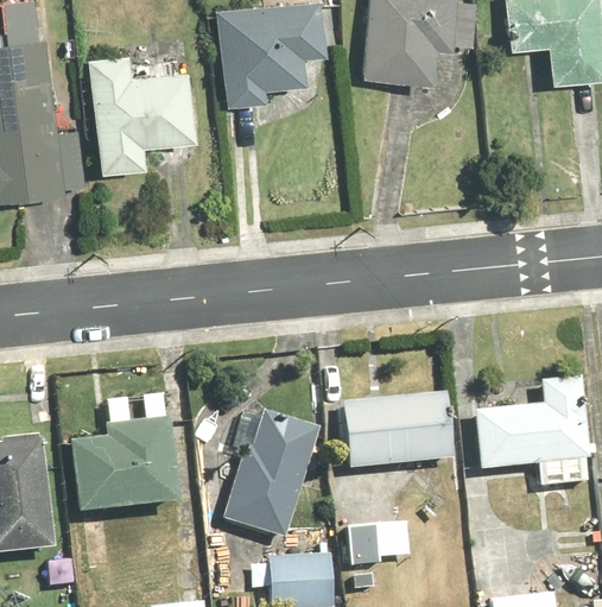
[(0,201),(67,191),(36,0),(25,0),(0,4),(0,201)]
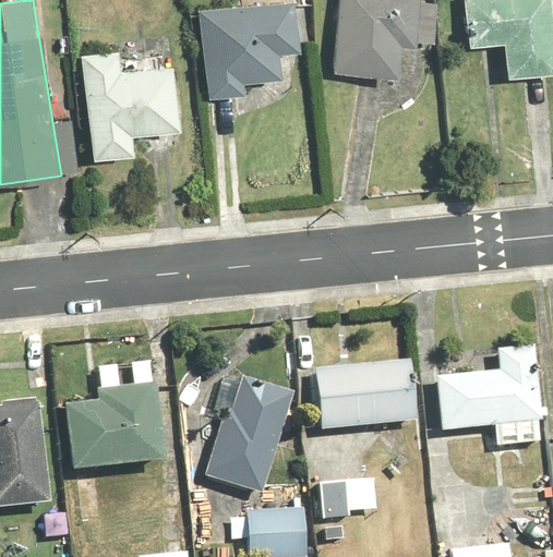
[(337,0),(333,72),(401,74),(403,47),(418,47),(418,43),(434,43),(435,2),(421,1),(421,0),(337,0)]
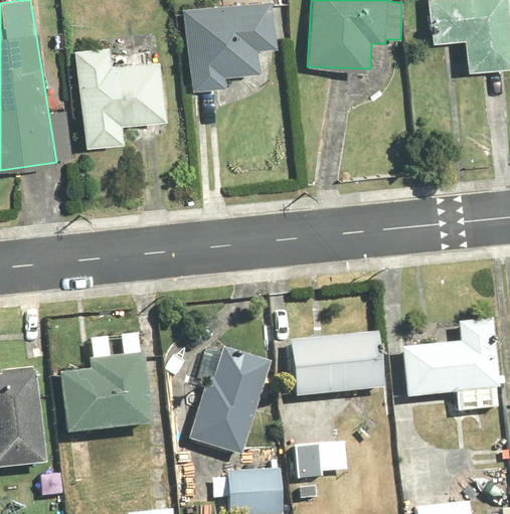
[(417,47),(451,45),(452,78),(496,76),(494,0),(450,0),(416,2),(417,47)]
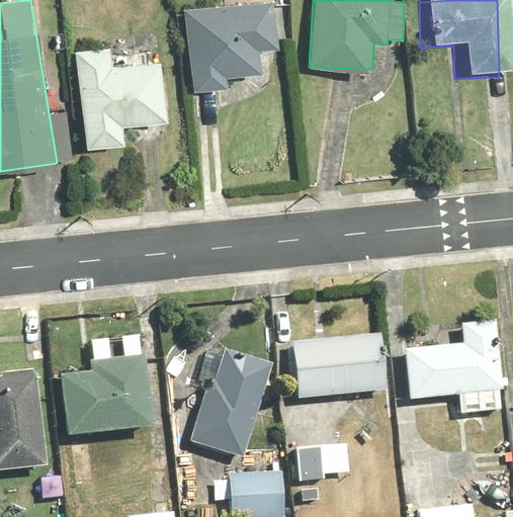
[(274,1),(184,9),(194,89),(226,85),(225,77),(261,72),(258,49),(280,46),(274,1)]
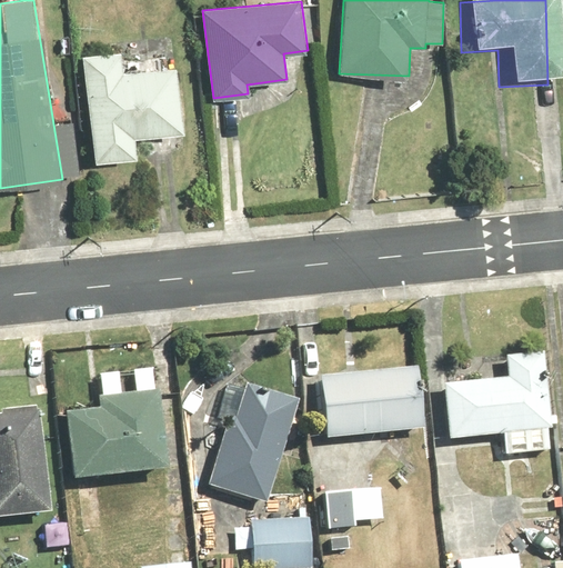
[(121,49),(81,55),(94,161),(138,157),(136,137),(186,131),(178,67),(124,73),(121,49)]
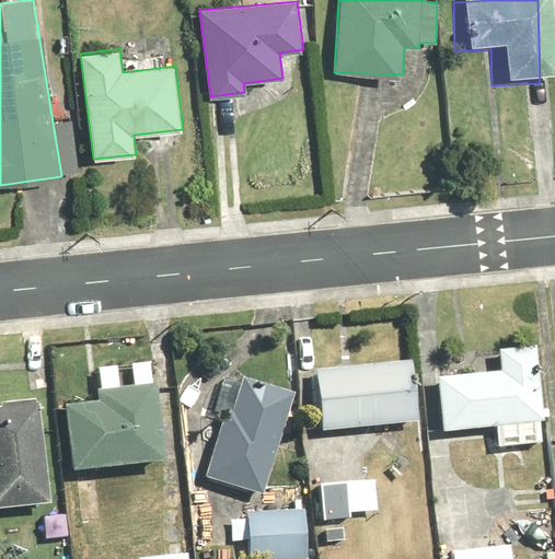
[(428,382),(428,434),(529,434),(529,356),(490,356),(490,381),(428,382)]
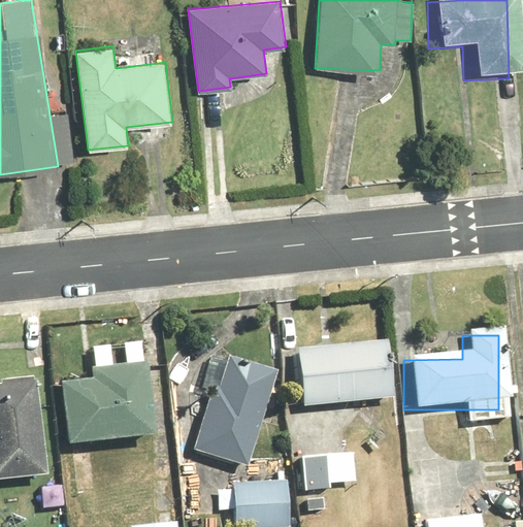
[(58,380),(63,445),(159,435),(152,360),(143,361),(142,341),(82,347),(84,377),(58,380)]
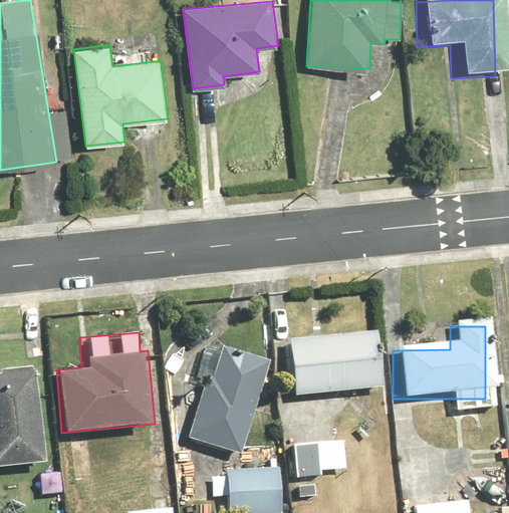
[(291,338),(294,394),(383,388),(379,332),(291,338)]
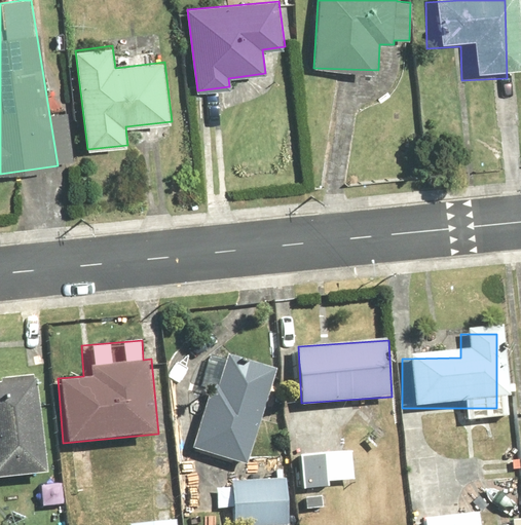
[(191,447),(247,464),(277,370),(222,352),(191,447)]
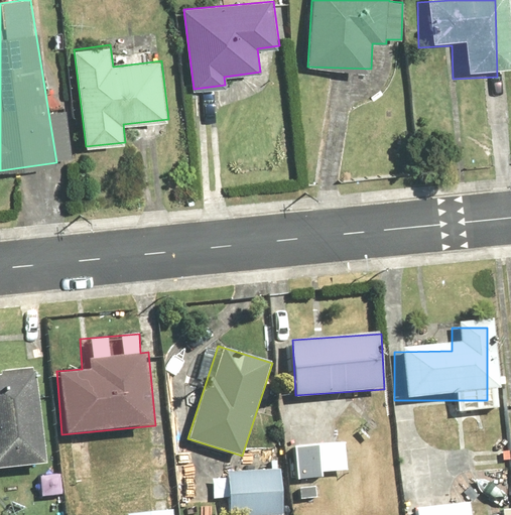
[(36,368),(0,372),(0,468),(48,463),(36,368)]
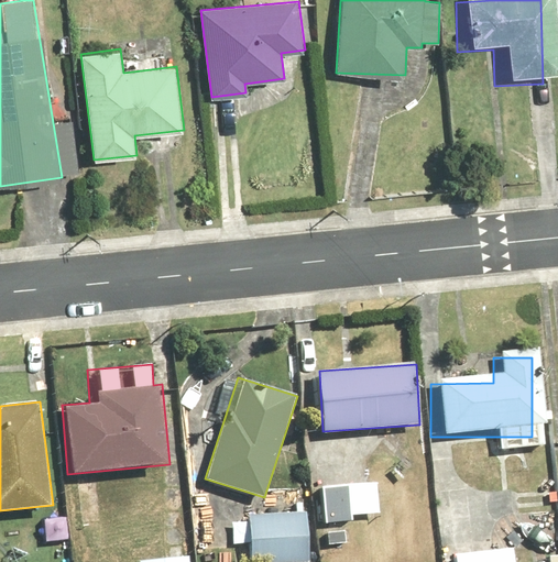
[(375,483),(320,487),(324,524),(352,521),(352,517),(378,516),(375,483)]
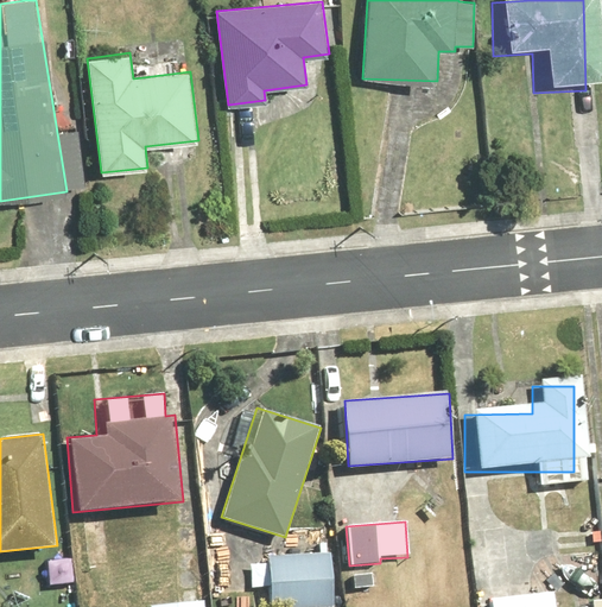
[(331,554),(265,555),(266,606),(321,606),(333,606),(331,554)]
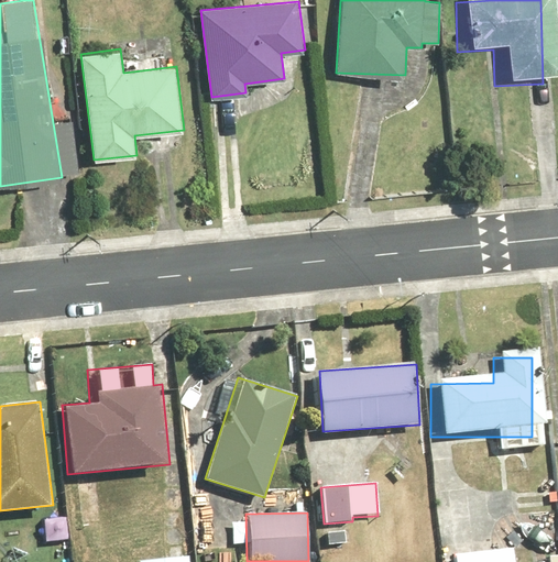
All buildings are outlined.
